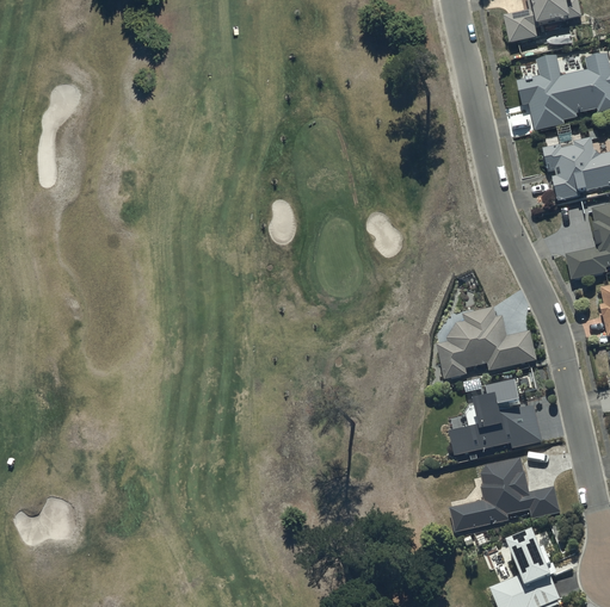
[(528,0),(530,10),(504,14),(509,42),(537,37),(535,26),(583,18),(579,0),(528,0)]
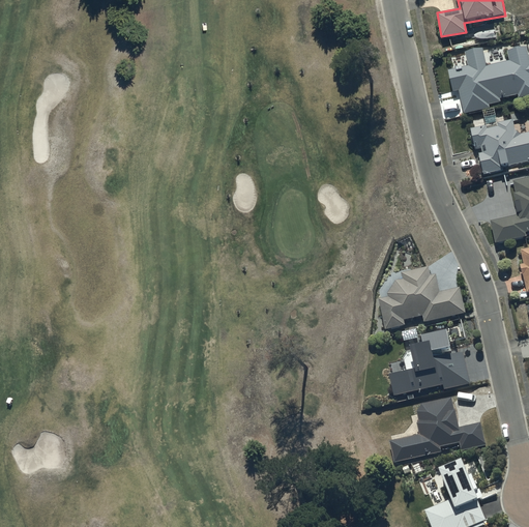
[(459,89),(463,113),(490,108),(489,104),(500,101),(499,97),(518,94),(518,96),(528,93),(528,52),(527,46),(506,49),(508,59),(486,63),(483,47),(465,50),(468,65),(447,68),(451,91),(459,89)]
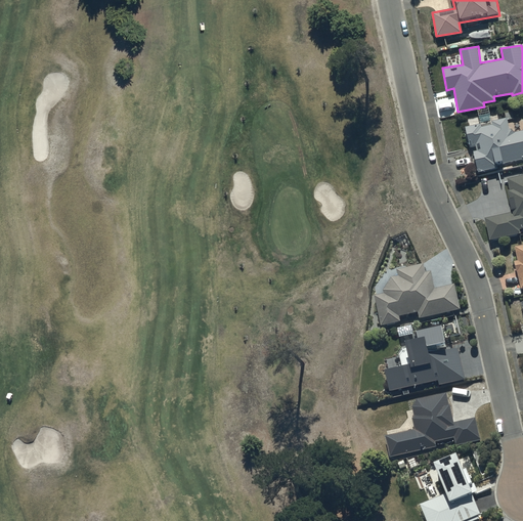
[(494,168),(493,165),(522,159),(522,129),(514,131),(509,129),(507,118),(490,121),(491,124),(482,125),(482,123),(464,127),(468,146),(477,144),(478,150),(473,152),(477,171),(494,168)]
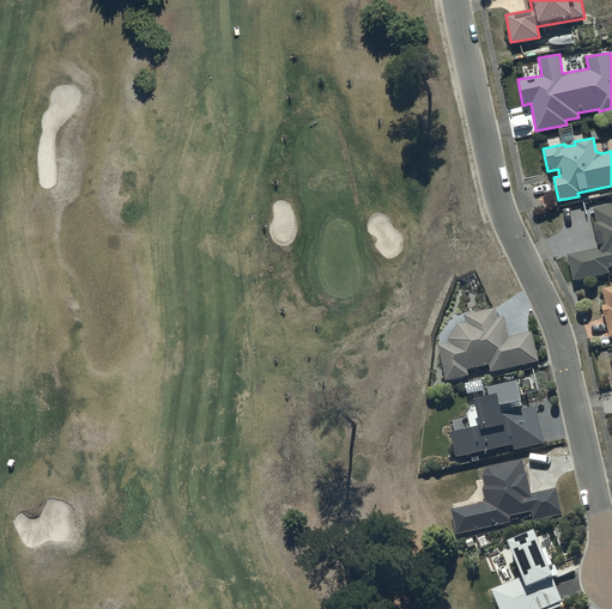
[(611,203),(593,207),(597,224),(594,224),(598,249),(567,255),(571,279),(607,273),(607,268),(611,266),(611,203)]
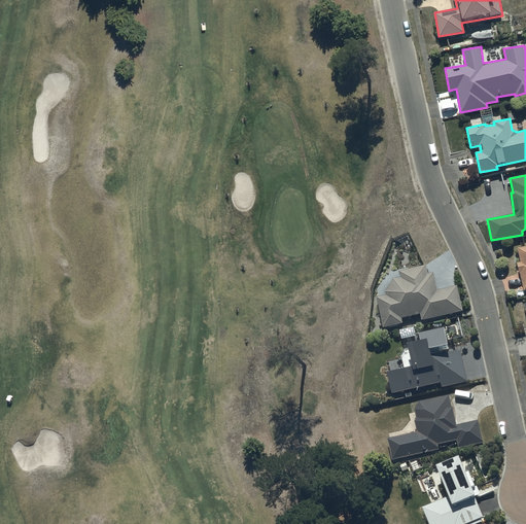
[(521,288),(522,287),(525,286),(525,244),(518,246),(521,260),(516,262),(521,288)]
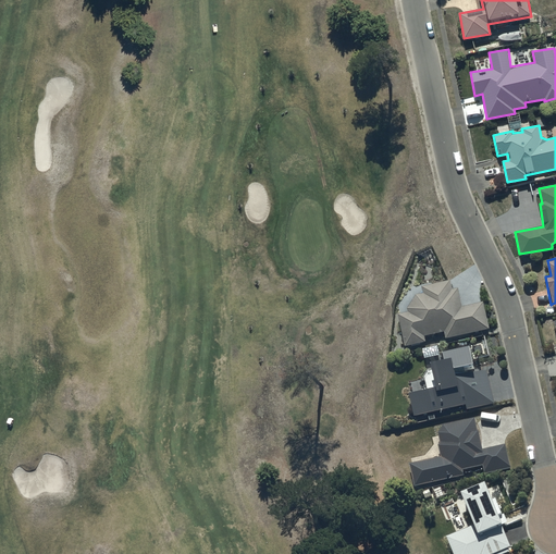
[(407,310),(397,314),(405,345),(425,341),(424,335),(444,330),(446,336),(489,327),(482,300),(461,306),(456,287),(452,288),(449,280),(422,286),(423,292),(415,293),(406,306),(407,310)]
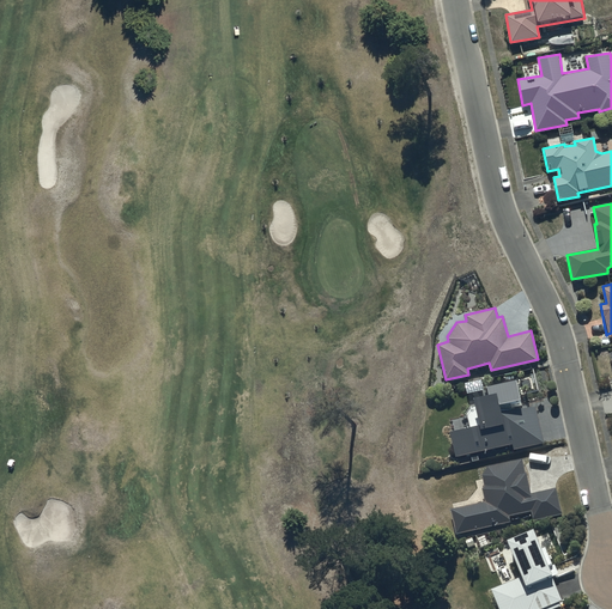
[(521,405),(517,383),(486,389),(489,401),(474,403),(476,406),(467,408),(471,428),(452,433),(456,456),(460,455),(514,444),(515,449),(546,443),(539,405),(501,413),(500,409),(521,405)]
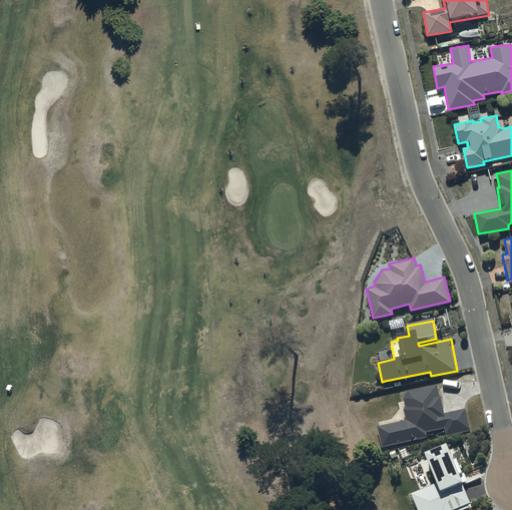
[(378,426),(382,447),(427,438),(426,432),(444,428),(445,435),(470,431),(466,408),(443,412),(437,384),(408,390),(403,397),(404,405),(406,421),(378,426)]
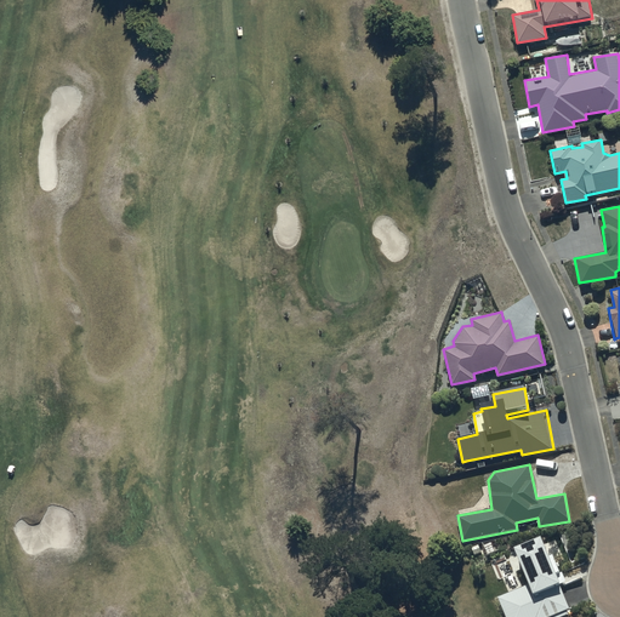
[(557,616),(568,612),(566,609),(568,607),(553,573),(558,572),(550,554),(547,555),(541,541),(540,537),(511,550),(525,583),(496,595),(505,616),(557,616)]
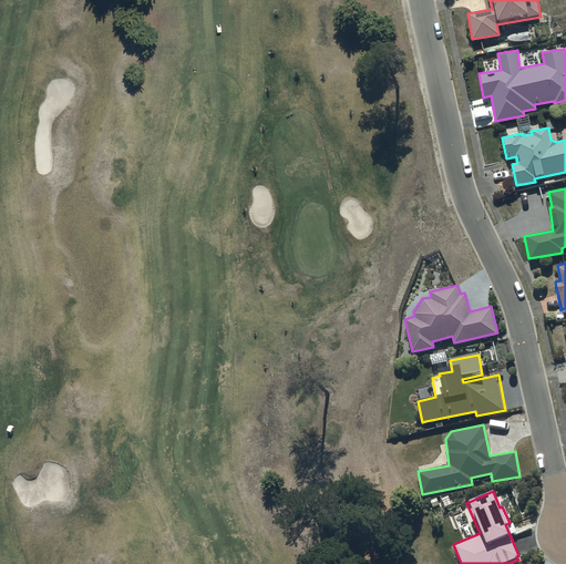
All buildings are outlined.
